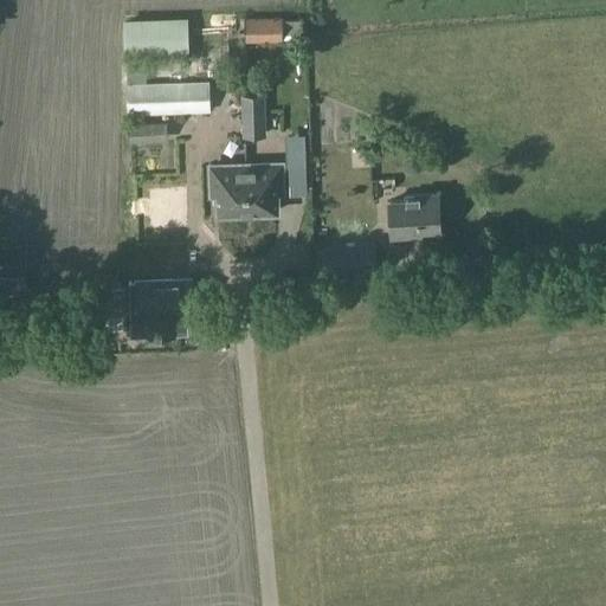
[(321,17),(307,17),(244,18),(244,43),(321,42),(321,17)]
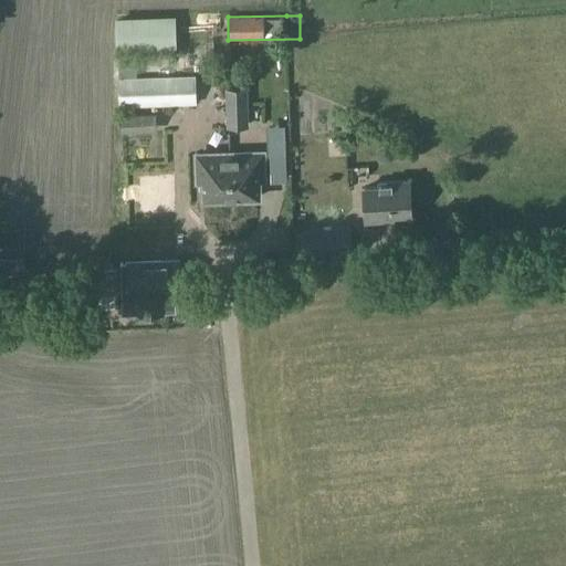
[(230,55),(268,56),(268,45),(230,44),(230,55)]
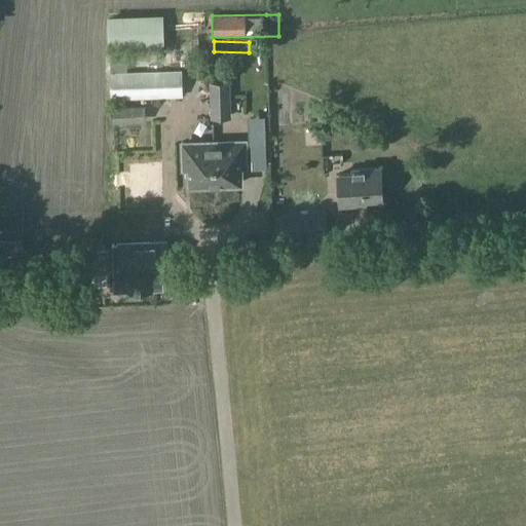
[(110,72),(112,101),(181,98),(180,71),(110,72)]
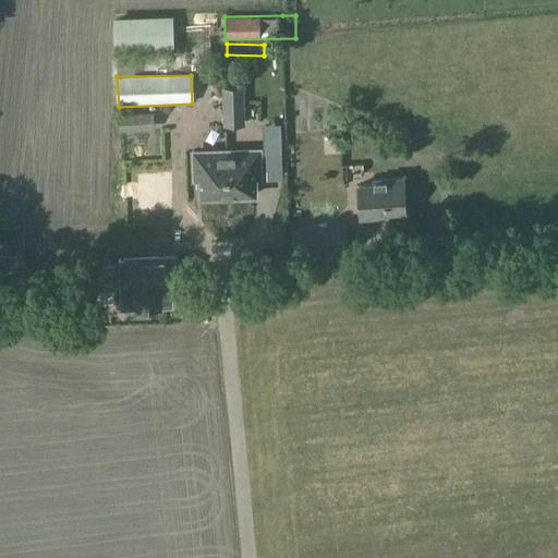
[(245,126),(244,87),(223,87),(223,126),(245,126)]
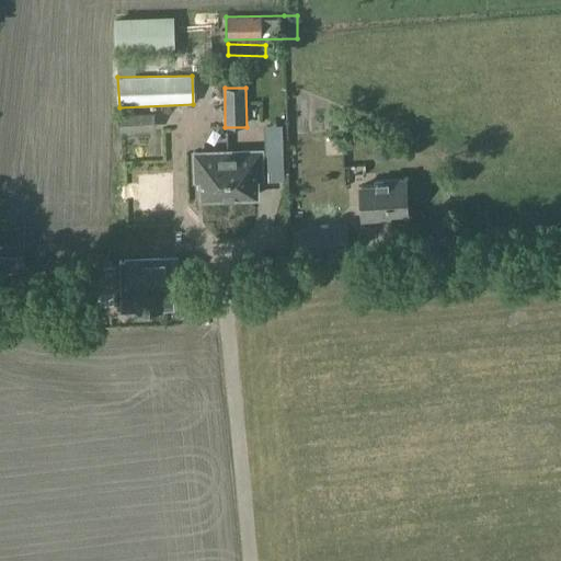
[(153,130),(152,114),(118,115),(119,132),(153,130)]
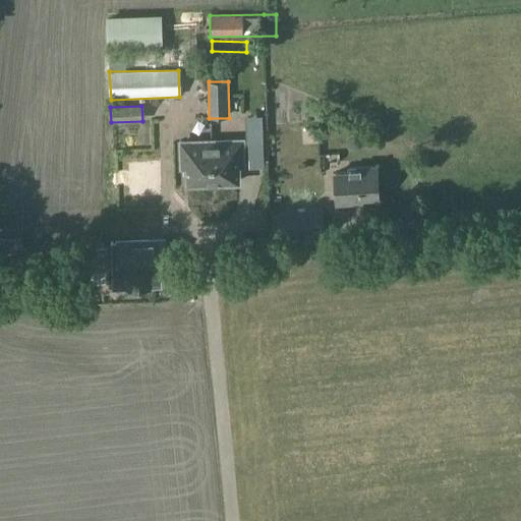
[(143,138),(142,130),(112,133),(113,141),(143,138)]
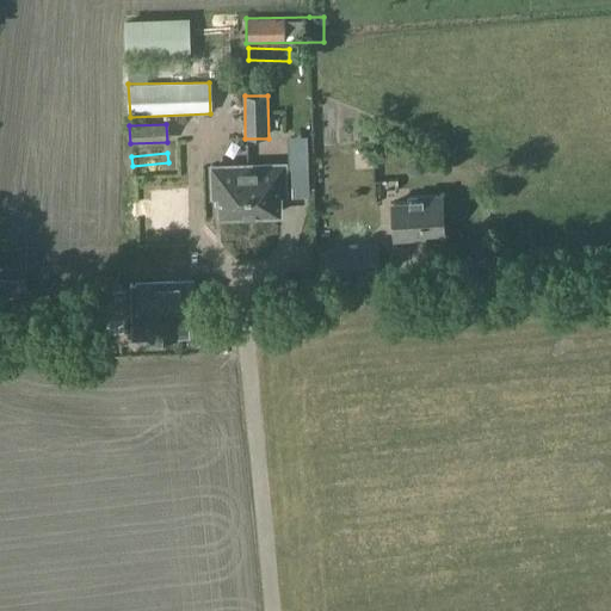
[(202,199),(208,199),(209,217),(269,215),(267,196),(273,196),(272,167),(201,171),(202,199)]
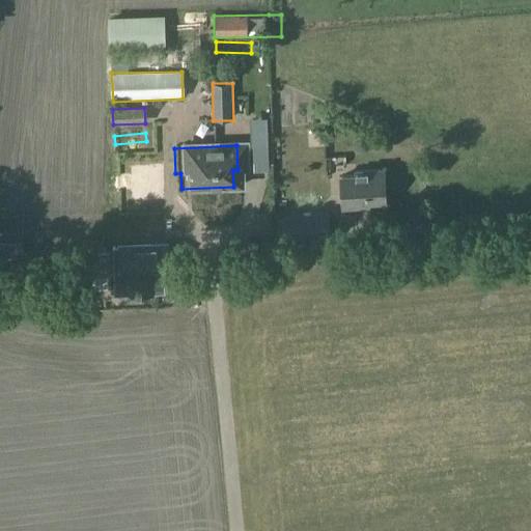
[(355,172),(355,175),(341,176),(343,207),(367,205),(367,202),(385,201),(383,170),(355,172)]
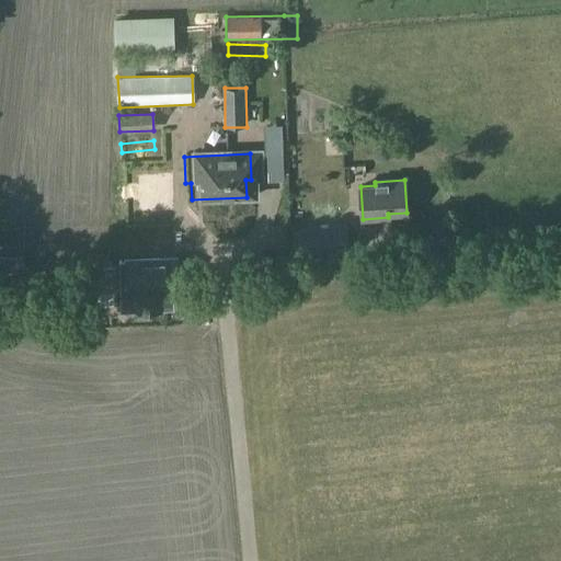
[(336,228),(284,232),(285,252),(339,249),(336,228)]
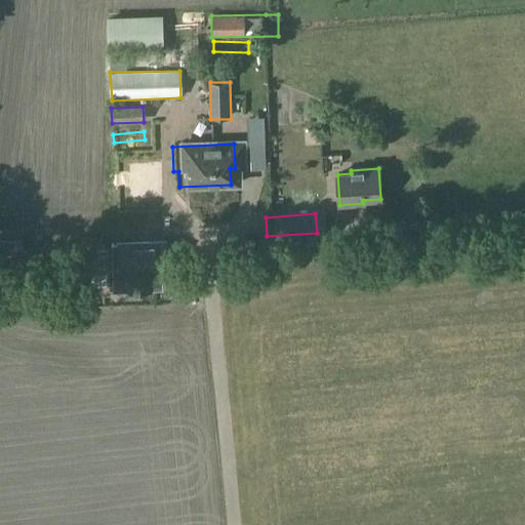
[(165,242),(135,243),(136,264),(120,264),(121,289),(138,288),(137,272),(166,270),(165,242)]
